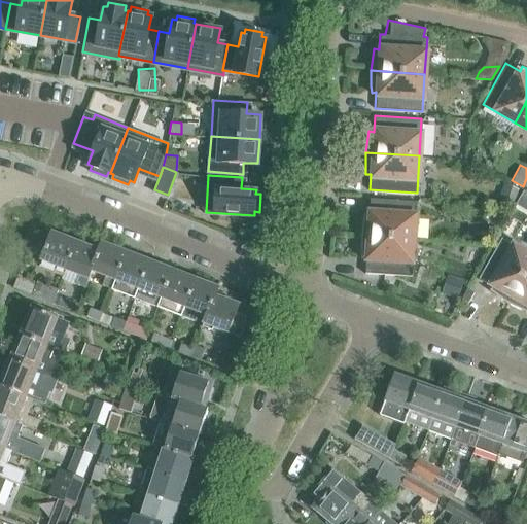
[(503,201),(513,202),(517,187),(502,181),(497,199),(503,201)]
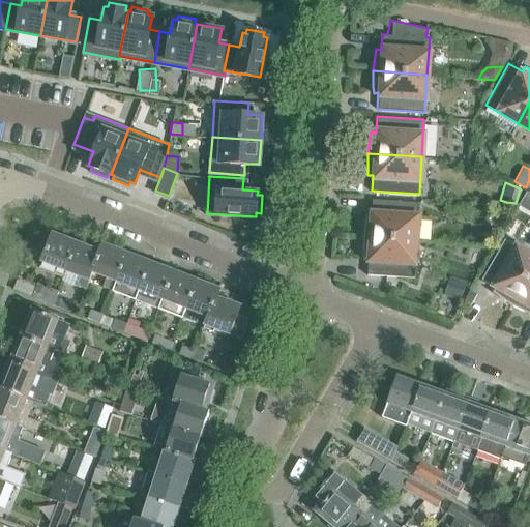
[(362,236),(416,239),(418,202),(372,199),(371,214),(365,213),(364,221),(362,229),(362,236)]
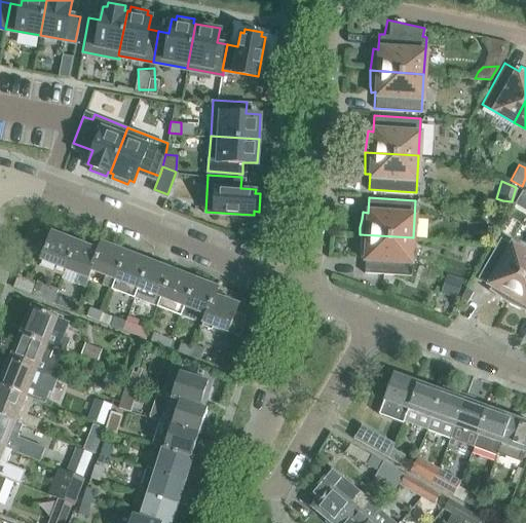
[(443,213),(459,214),(460,201),(443,200),(443,213)]
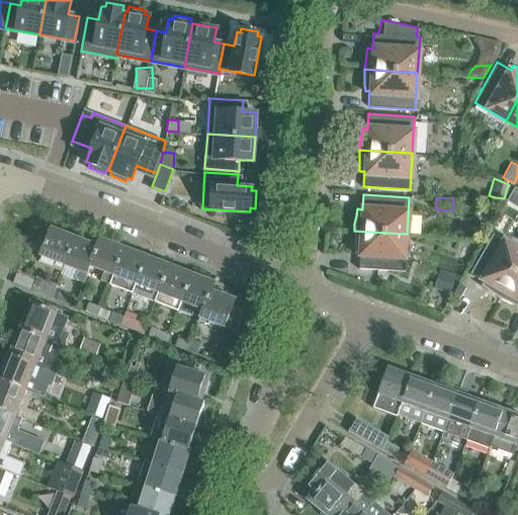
[(62,267),(64,264),(75,237),(51,227),(39,254),(54,260),(53,263),(62,267)]
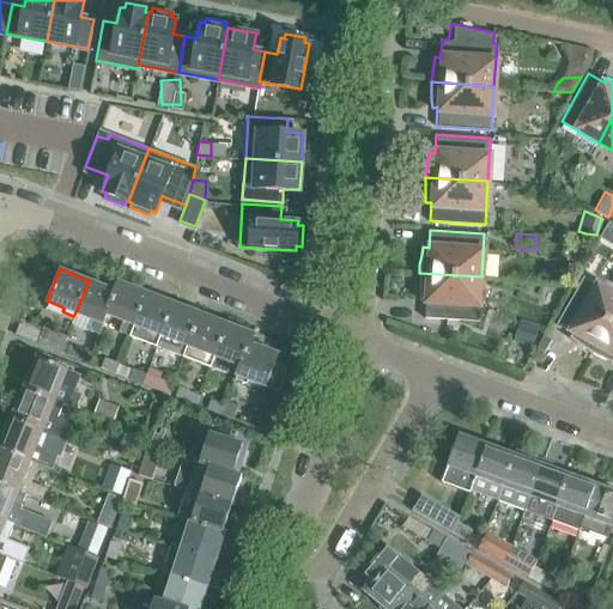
[(478,320),(481,276),(419,273),(419,281),(419,290),(419,298),(425,298),(424,316),(478,320)]
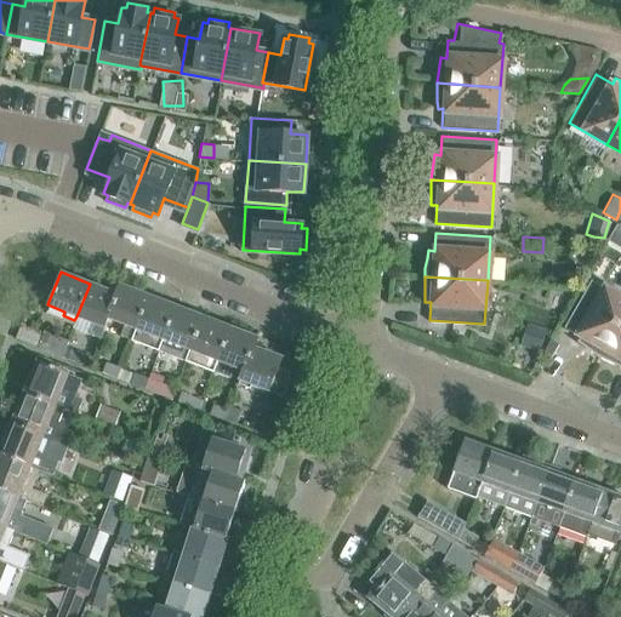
[(582,346),(590,350),(597,355),(620,313),(620,296),(591,279),(563,326),(580,336),(576,341),(582,346)]
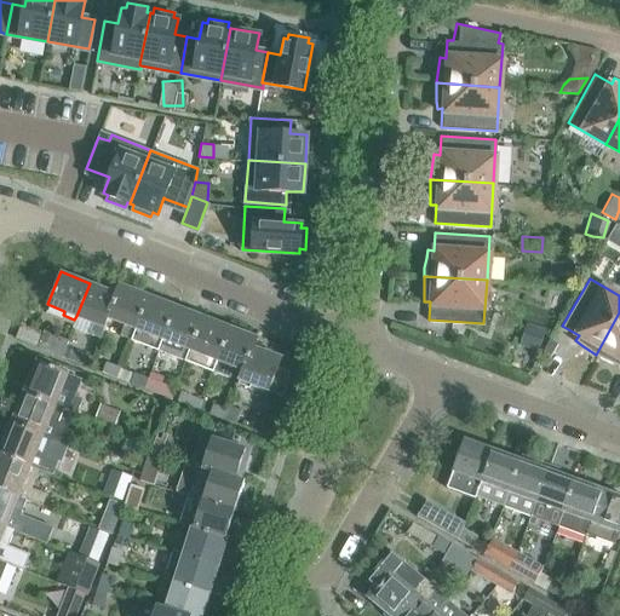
[(98,335),(105,317),(115,293),(90,283),(76,316),(73,327),(89,333),(89,332),(98,335)]
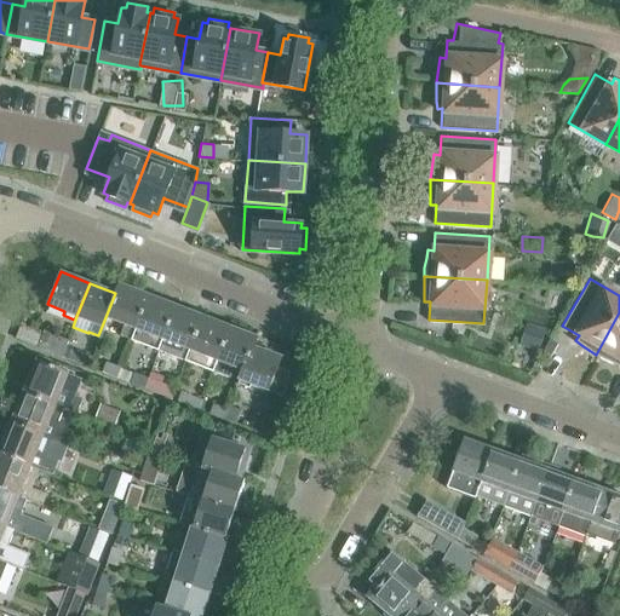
[(120,283),(115,293),(105,317),(122,323),(121,327),(122,327),(120,334),(130,338),(147,294),(120,283)]
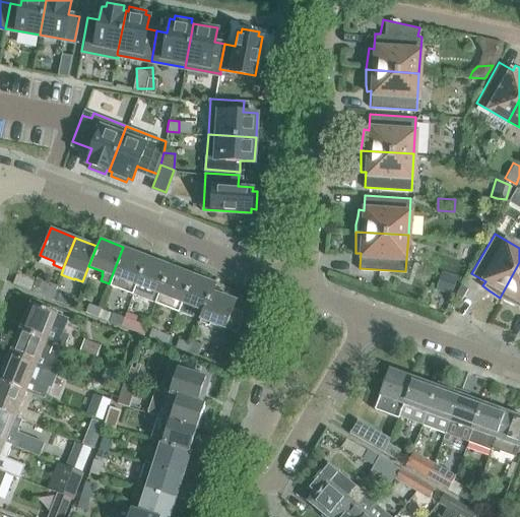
[(146,256),(123,247),(109,283),(132,293),(134,287),(146,256)]
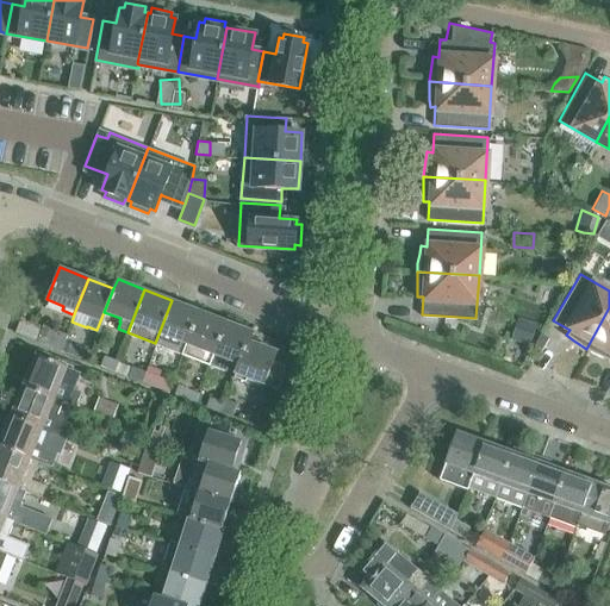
[(184,348),(198,311),(172,300),(157,337),(155,343),(181,354),(184,348)]
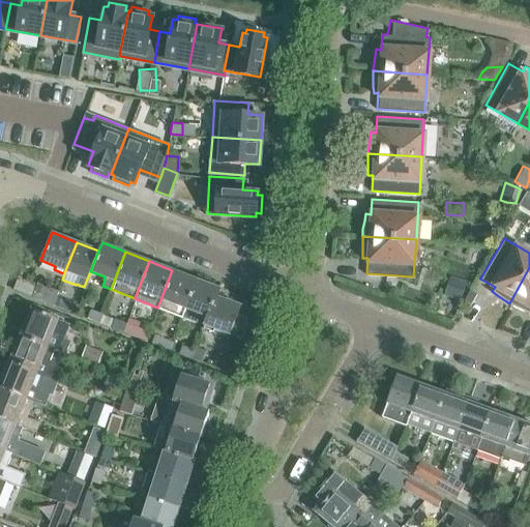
[(529,267),(509,303),(517,306),(523,310),(529,313),(529,312),(529,267)]
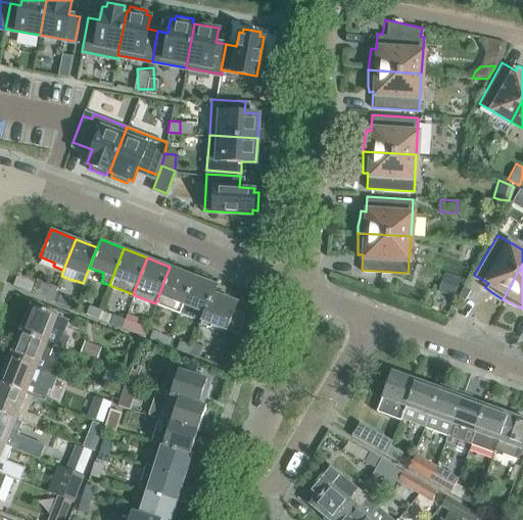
[(170,267),(157,298),(155,303),(178,313),(193,276),(170,267)]
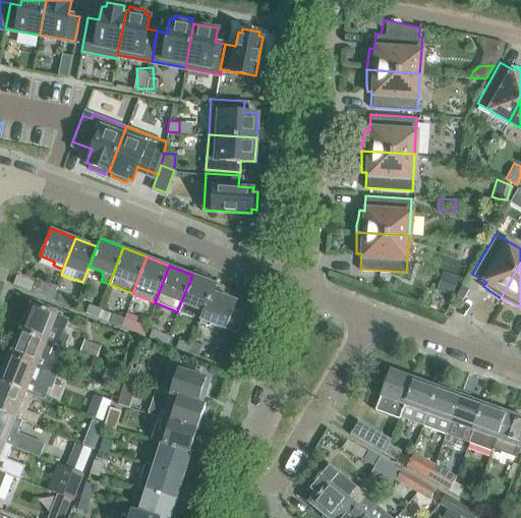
[(442,271),(436,289),(452,294),(458,276),(442,271)]
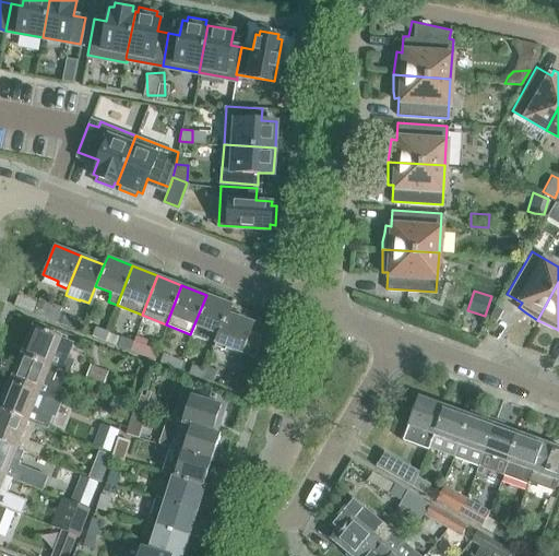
[(206,295),(190,334),(191,334),(191,333),(207,340),(209,334),(218,339),(227,314),(230,305),(206,295)]
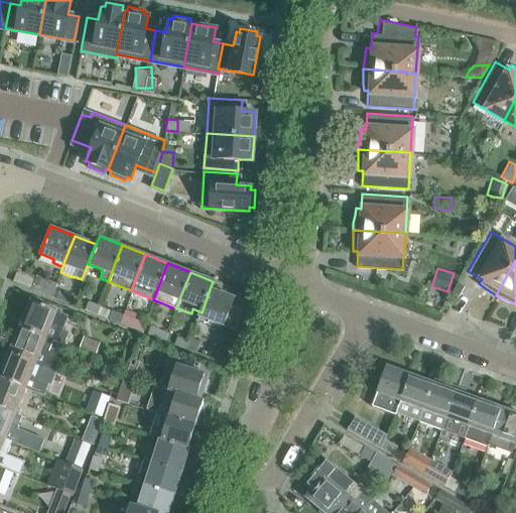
[(30,287),(50,295),(56,281),(36,274),(30,287)]
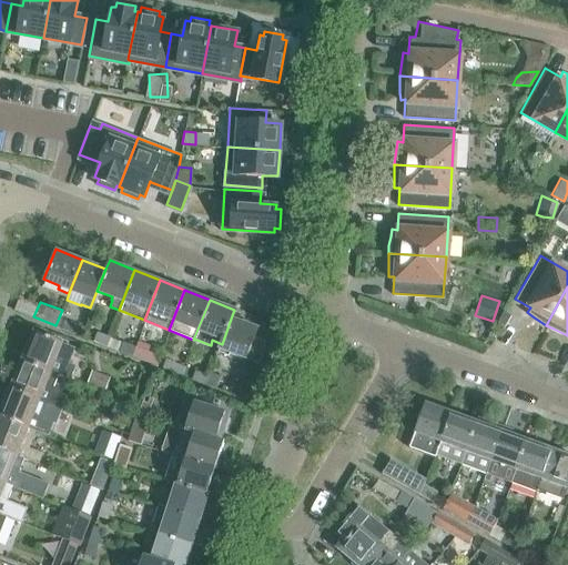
[(62,311),(62,310),(56,325),(81,335),(85,325),(64,318),(64,319),(60,316),(62,311)]
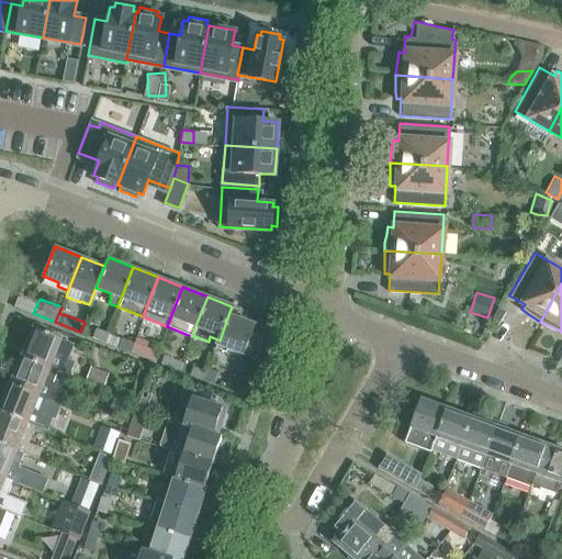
[(499,306),(492,319),(499,323),(506,311),(499,306)]
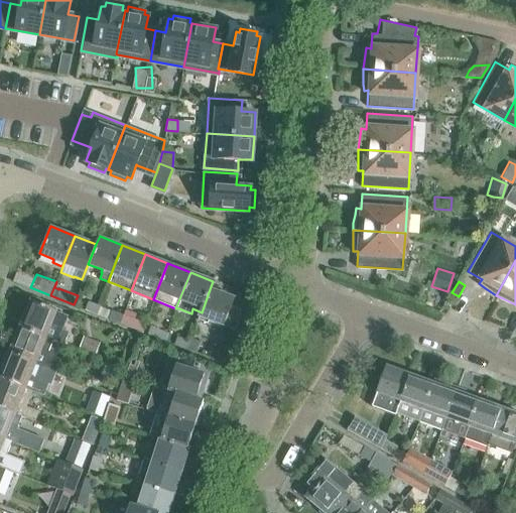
[(235,299),(210,289),(202,312),(199,319),(209,324),(210,319),(236,331),(241,317),(242,313),(240,311),(238,309),(232,307),(235,299)]
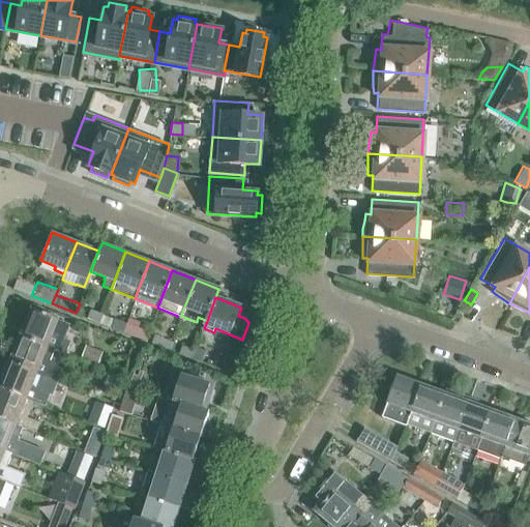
[(99,322),(104,313),(90,308),(87,317),(99,322)]
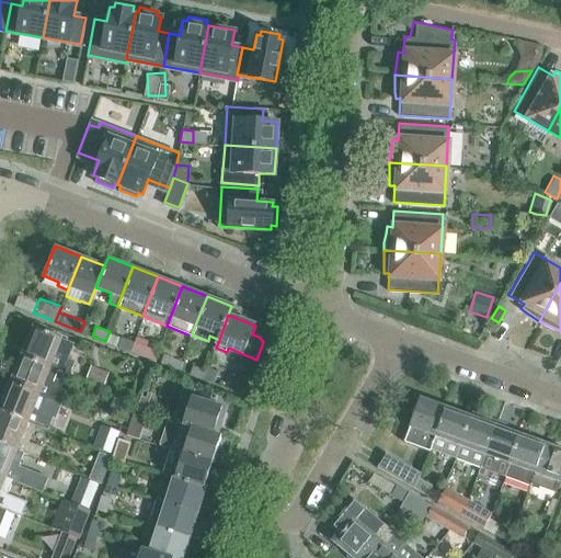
[(57,369),(69,374),(75,360),(67,356),(72,343),(32,327),(21,355),(56,369),(57,369)]
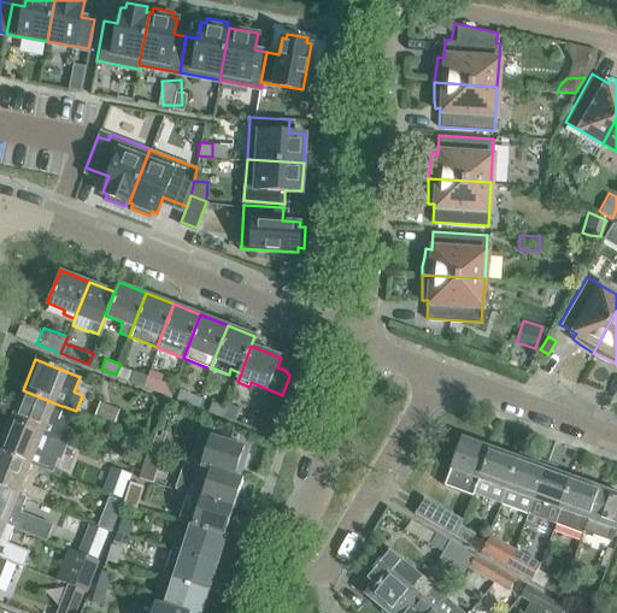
[(142,384),(146,375),(133,369),(129,379),(142,384)]
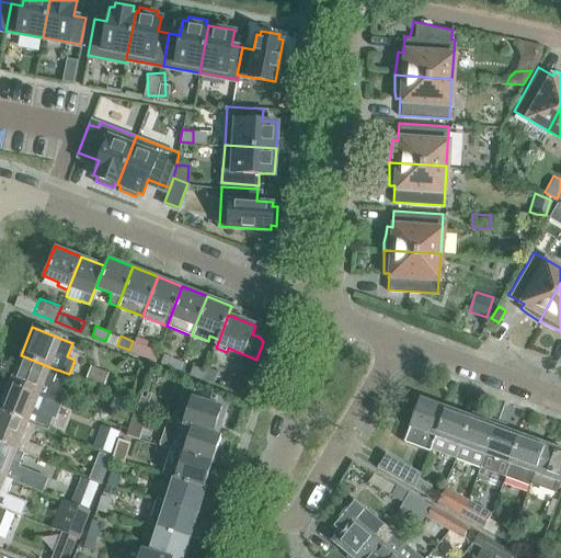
[(134,341),(133,341),(129,350),(155,361),(159,351),(146,345),(144,339),(136,336),(134,341)]
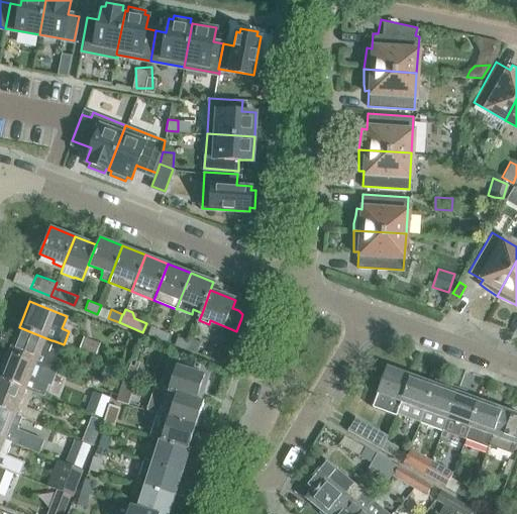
[(166,341),(169,332),(150,325),(147,333),(166,341)]
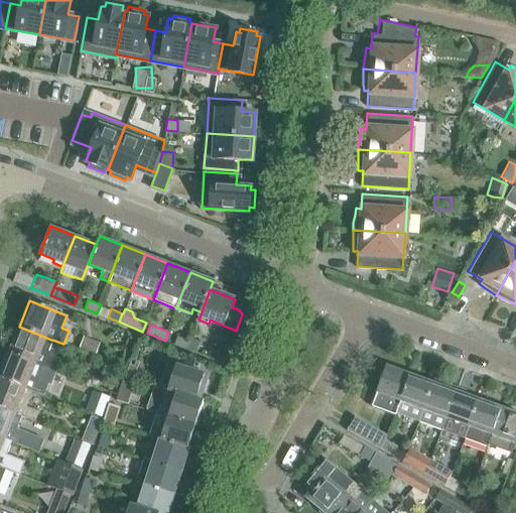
[(51,340),(19,327),(9,353),(34,363),(42,366),(42,365),(62,373),(67,362),(54,357),(56,352),(48,349),(51,340)]
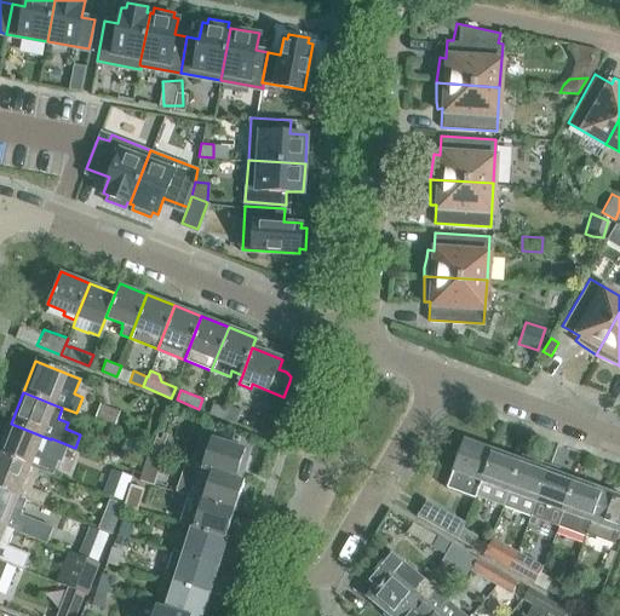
[(118,409),(99,402),(95,415),(113,421),(118,409)]
